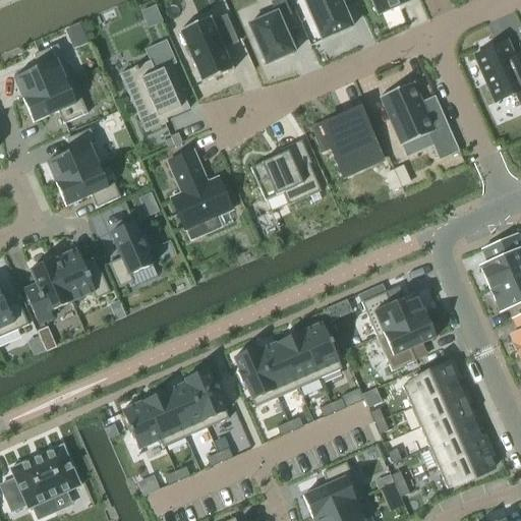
[(275,13),(247,24),(266,65),(294,53),(280,20),(290,15),(284,0),(274,0),(270,2),(275,13)]
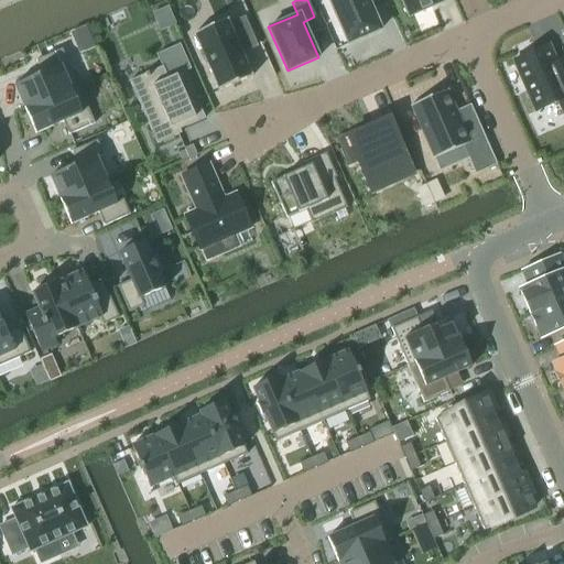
[(327,0),(347,44),(380,30),(366,0),(327,0)]
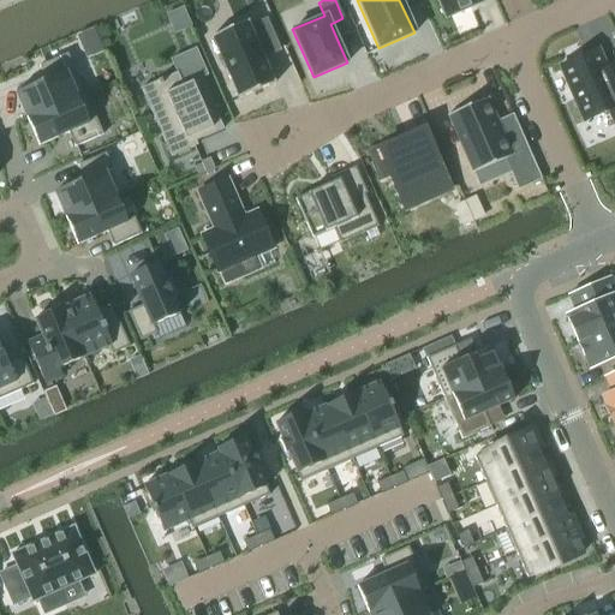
[(436,0),(445,19),(483,3),(482,0),(436,0)]
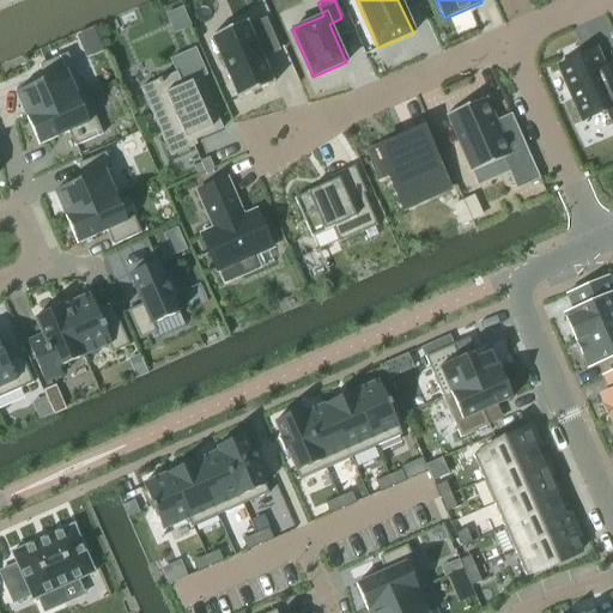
[(247,20),(210,37),(210,38),(212,38),(237,96),(236,97),(236,98),(274,83),(273,80),(271,82),(261,58),(278,49),(265,19),(247,26),(246,23),(248,23),(247,20)]
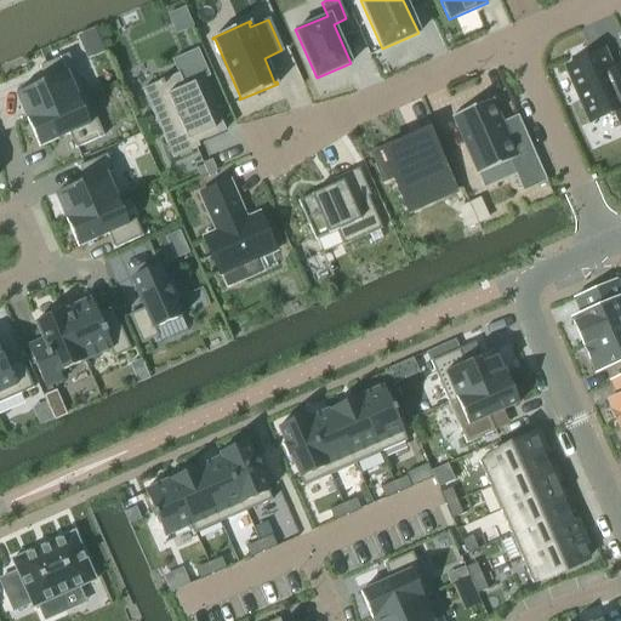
[(93,28),(77,35),(79,41),(97,34),(93,28)]
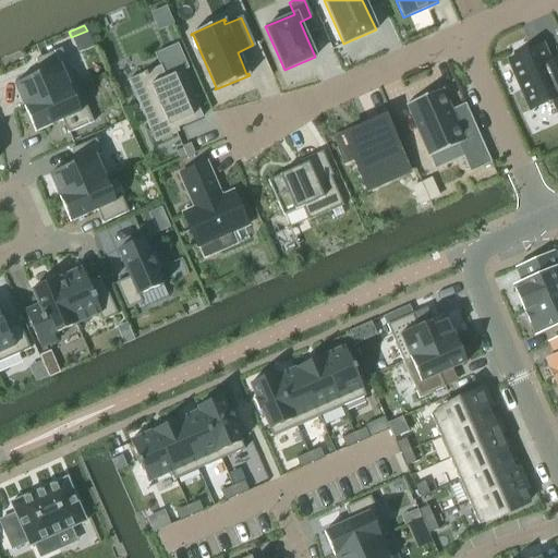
[(159,65),(128,80),(155,142),(179,131),(177,128),(184,124),(202,117),(182,71),(189,68),(178,43),(176,44),(186,68),(166,77),(160,65),(159,65)]
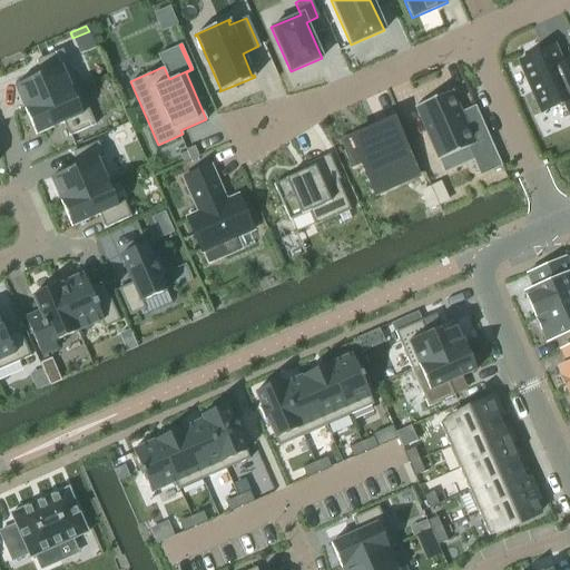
[(556,45),(520,60),(541,111),(563,101),(569,117),(569,116),(569,59),(562,62),(556,45)]
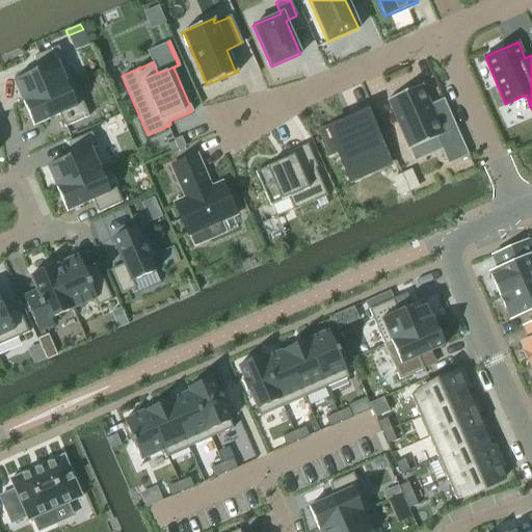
[(38,69),(12,80),(23,103),(74,81),(58,46),(33,56),(38,69)]
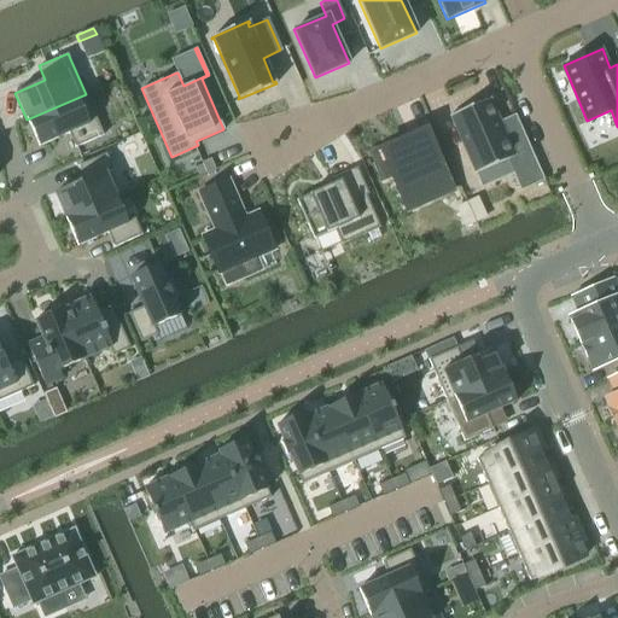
[(86,94),(27,120),(39,146),(68,133),(74,147),(103,134),(86,94)]
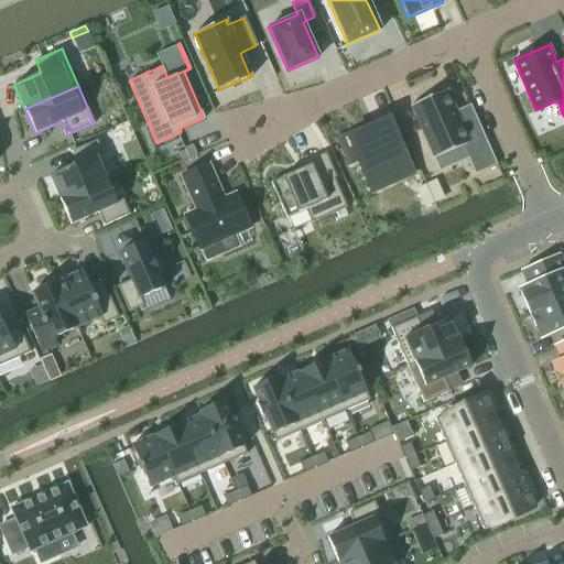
[(446,89),(410,106),(433,159),(463,145),(475,174),(496,164),(474,115),(461,120),(446,89)]
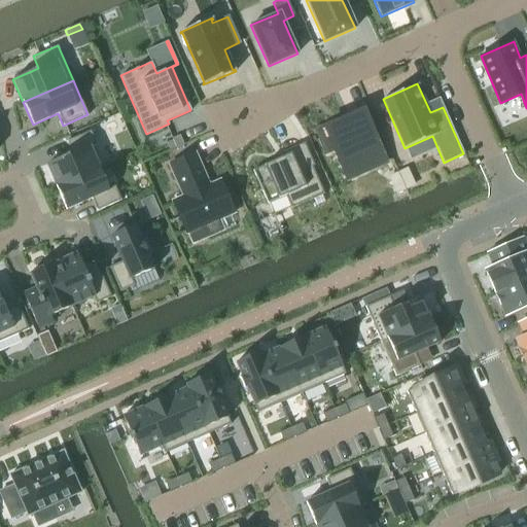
[(346,119),(325,128),(342,166),(350,163),(355,174),(367,169),(385,161),(363,111),(346,119)]
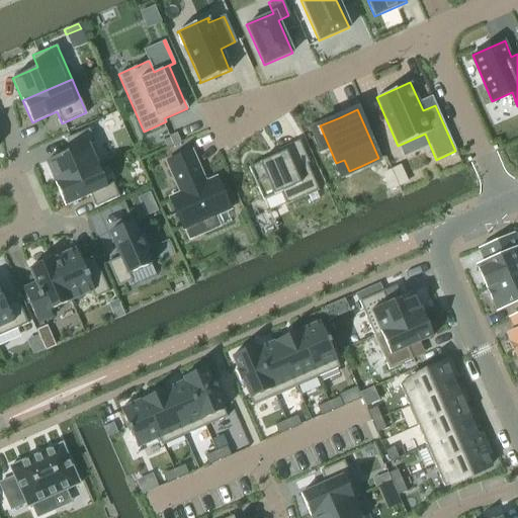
[(70,151),(46,162),(55,184),(97,165),(88,145),(95,143),(89,128),(65,139),(70,151)]
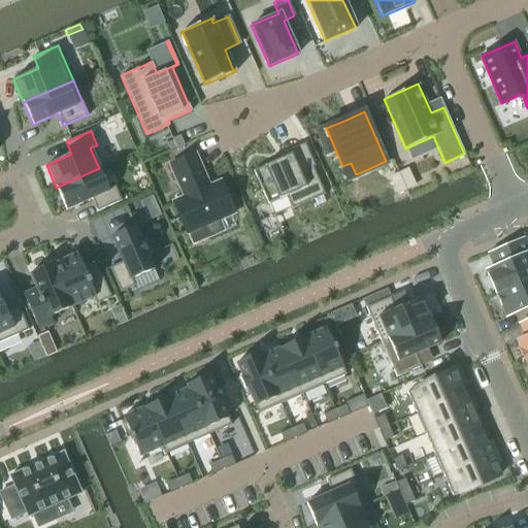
[(179,135),(172,138),(176,149),(184,144),(179,135)]
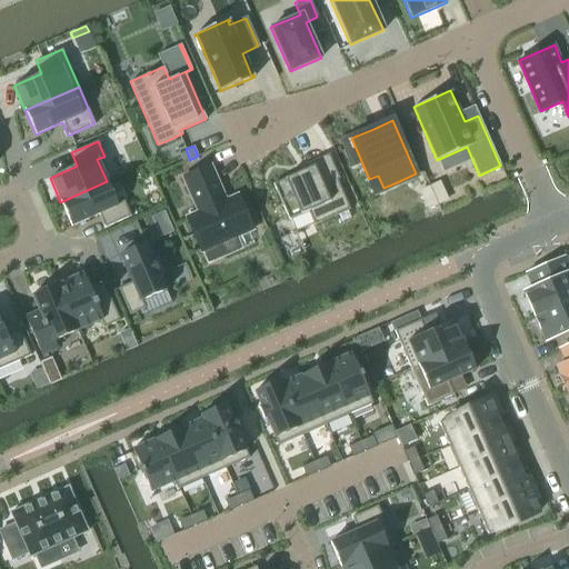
[(301,171),(273,183),(289,219),(309,210),(315,225),(350,209),(338,180),(340,179),(329,153),(305,163),(309,172),(302,175),(301,171)]
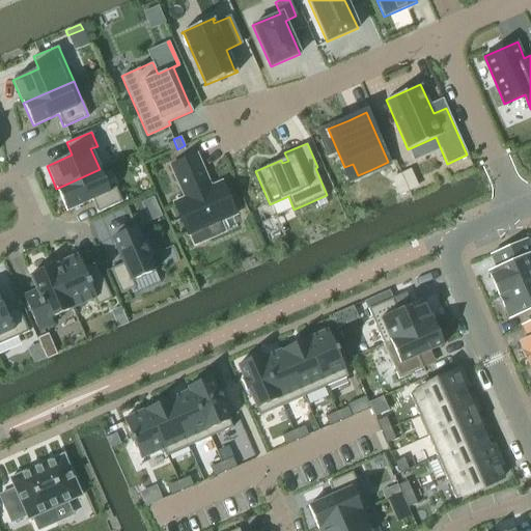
[(196,155),(171,165),(185,198),(173,203),(188,234),(204,227),(210,239),(225,232),(220,221),(235,214),(221,182),(210,187),(196,155)]
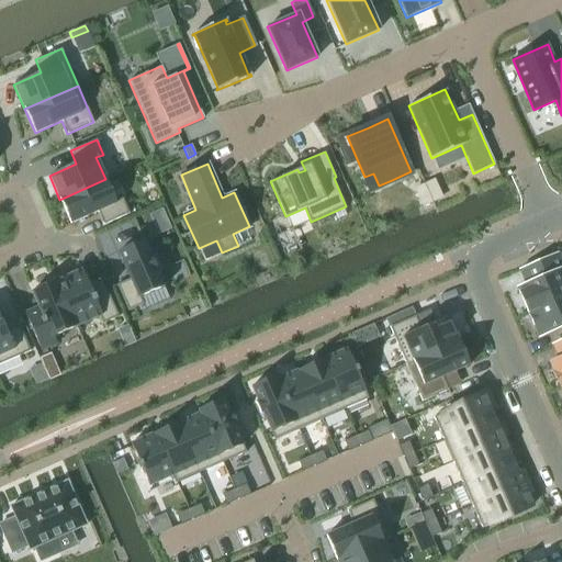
[(105,179),(59,200),(70,223),(97,212),(103,225),(128,213),(122,198),(115,201),(105,179)]
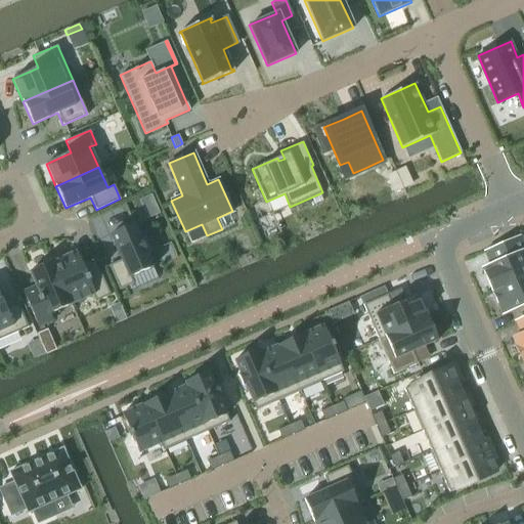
[(395,171),(402,188),(410,185),(402,168),(395,171)]
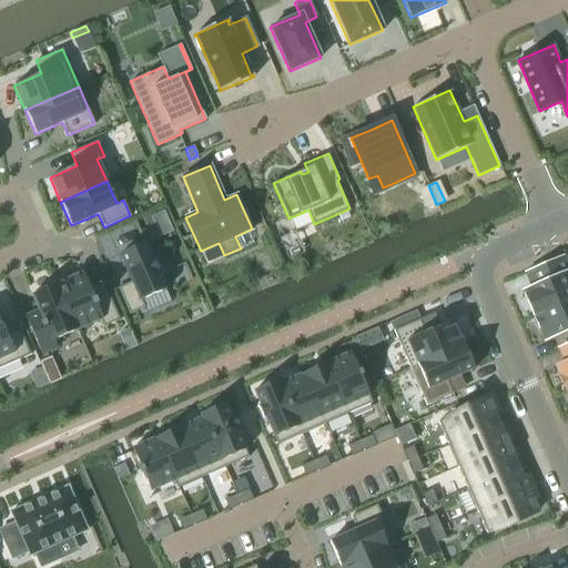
[(427,208),(436,204),(428,185),(419,190),(427,208)]
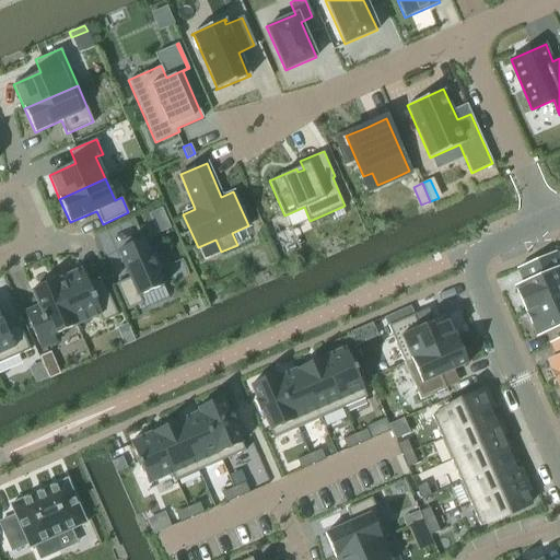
[(170,226),(161,207),(149,212),(158,232),(170,226)]
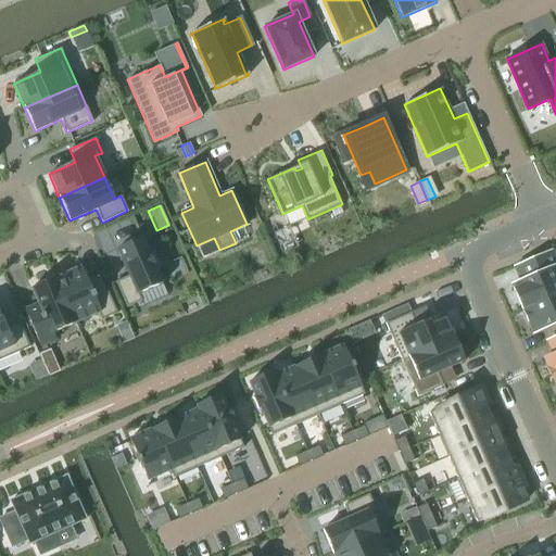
[(128,276),(115,281),(126,307),(141,301),(138,293),(162,283),(155,268),(161,266),(153,251),(149,253),(142,238),(116,249),(128,276)]
